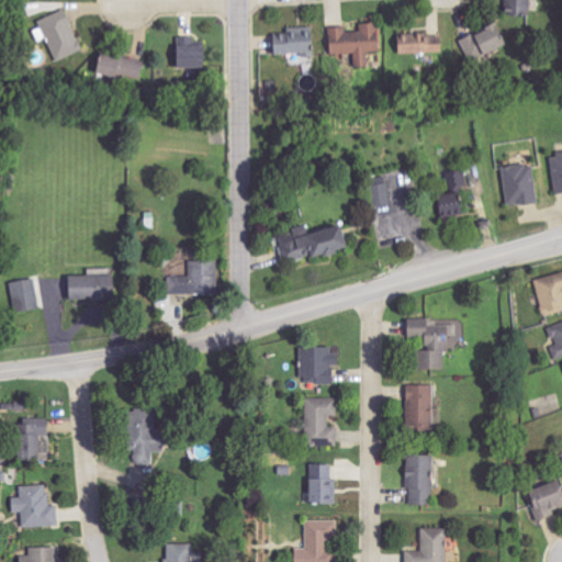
[(529,0),(504,0),(504,14),(529,15),(529,0)]
